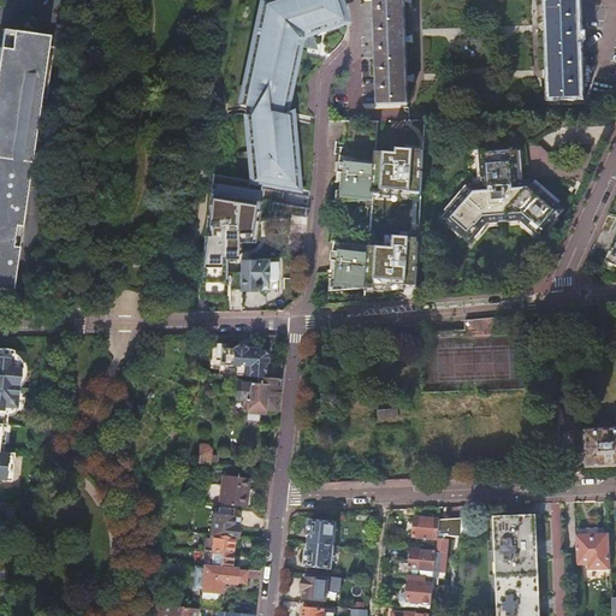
[(277,0),(278,1),(266,5),(264,21),(259,19),(241,106),(260,110),(259,118),(247,116),(253,182),(264,183),(272,184),(272,185),(282,184),(282,187),(297,189),(291,119),(290,113),(289,94),(298,45),(309,34),(345,22),(341,5),(332,7),(330,0),(277,0)]
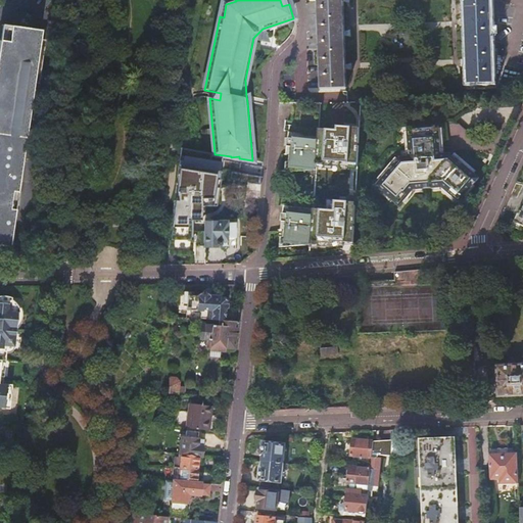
[(319,0),(322,89),(347,88),(347,69),(346,33),(344,0),(319,0)]
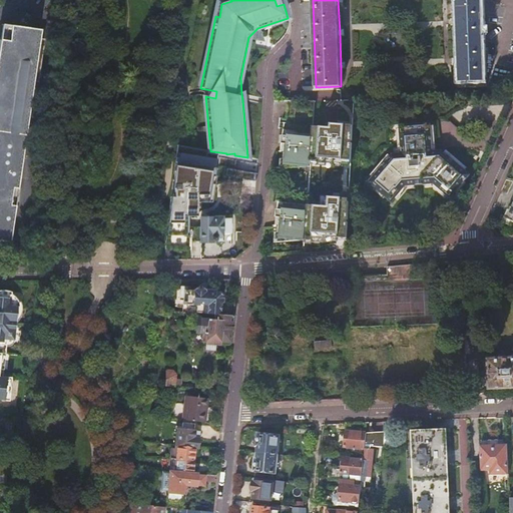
[(483,2),(457,3),(458,23),(459,64),(460,83),(485,82),(483,2)]
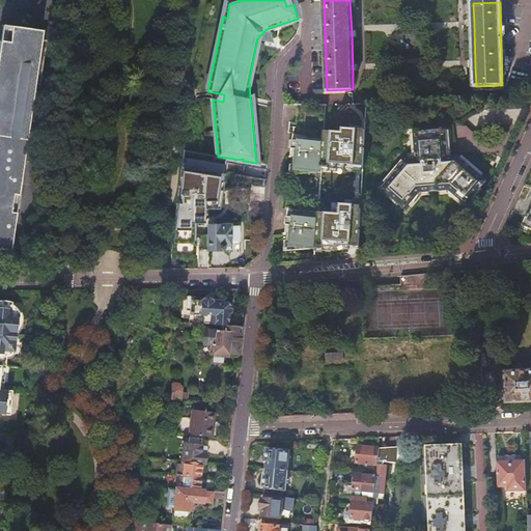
[(46,32),(6,26),(0,65),(0,249),(14,252),(46,32)]
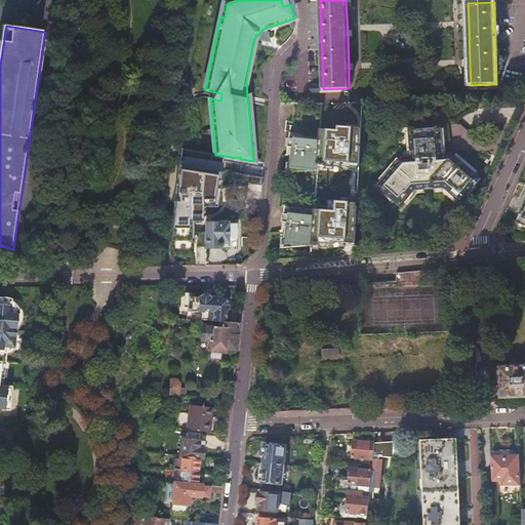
[(247,96),(248,102),(268,107),(269,101),(247,96)]
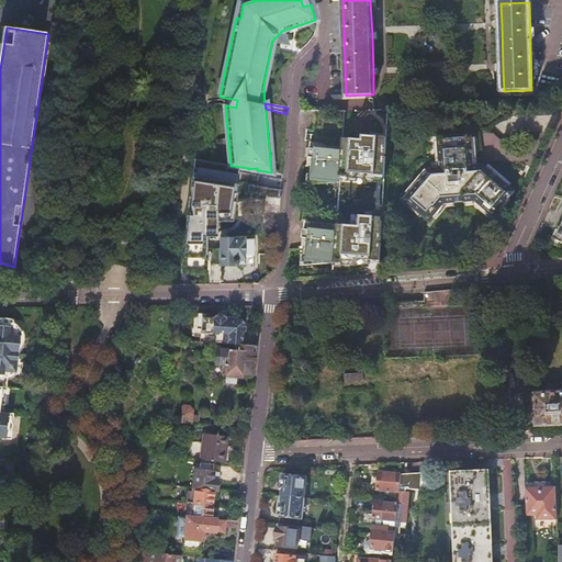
[(474,167),(472,138),(472,137),(439,139),(439,142),(441,170),(437,170),(430,170),(428,172),(409,195),(405,201),(412,206),(423,216),(429,222),(434,217),(445,204),(454,203),(467,203),(476,202),(489,213),(494,217),(499,210),(509,199),(515,192),(509,188),(486,168),(484,166),(478,167),(474,167)]
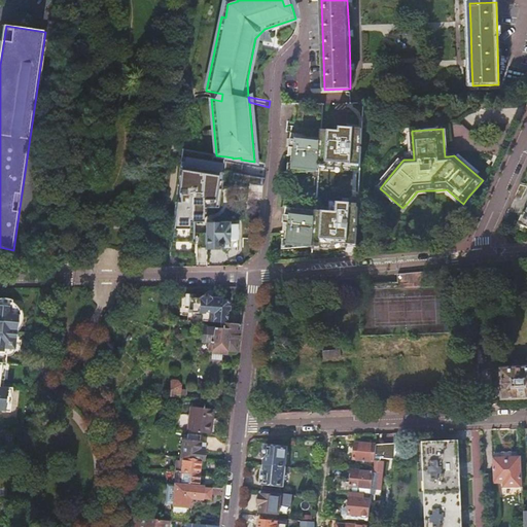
[(311,166),(319,167),(322,135),(291,132),(290,147),(290,148),(293,148),(292,155),(292,164),(291,172),(303,171),(303,167),(311,168),(311,166)]
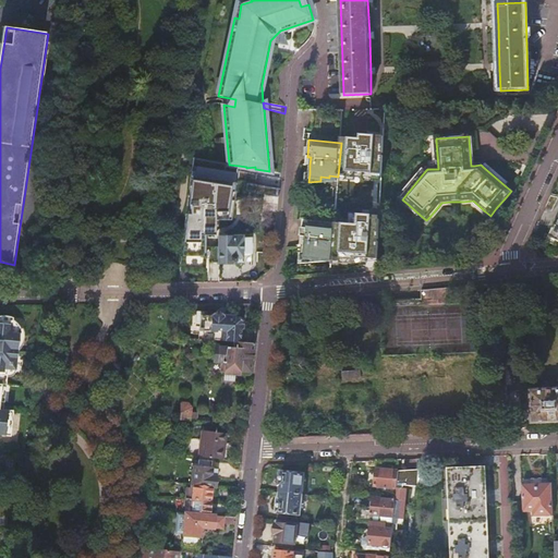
[(193,158),(179,271),(205,271),(205,235),(214,235),(215,220),(227,220),(231,192),(233,192),(234,181),(246,183),(245,192),(278,197),(279,189),(255,185),(257,173),(239,170),(239,166),(229,165),(193,158)]
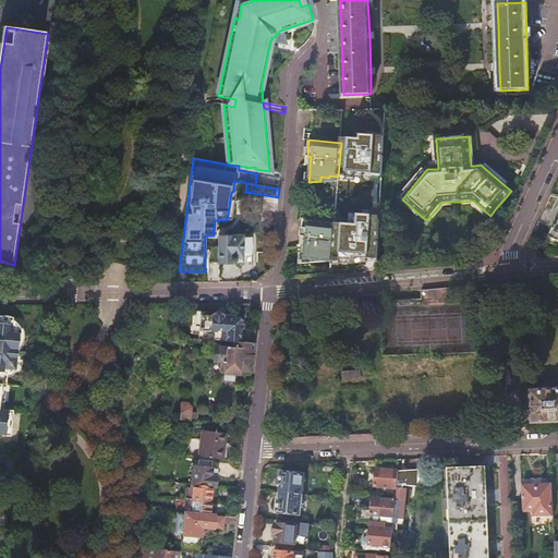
[(486,164),(483,167),(506,186),(509,183),(486,164)]
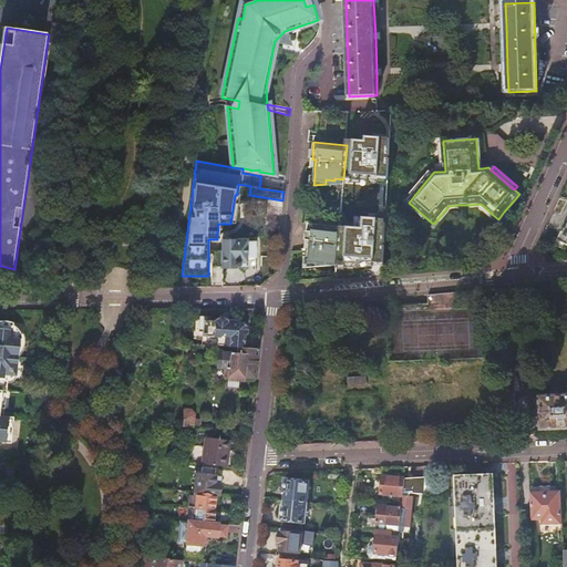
[(410,195),(413,197),(432,174),(430,172),(410,195)]
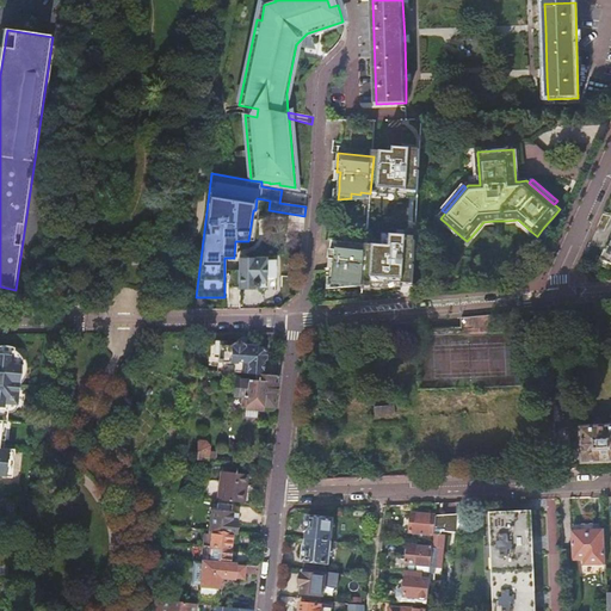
[(335,227),(368,230),(368,223),(335,220),(335,227)]
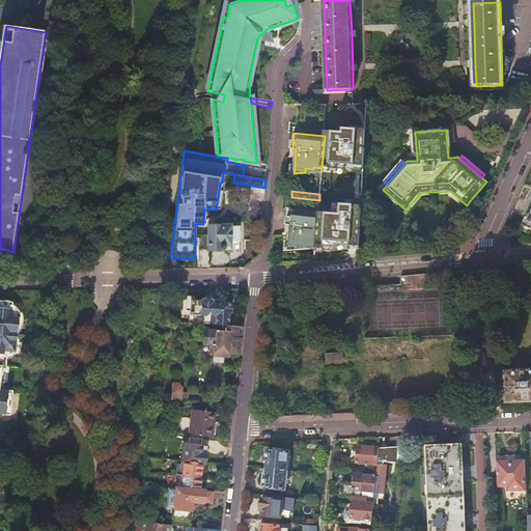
[(459,204),(462,201),(450,191),(441,192),(441,195),(448,195),(459,204)]
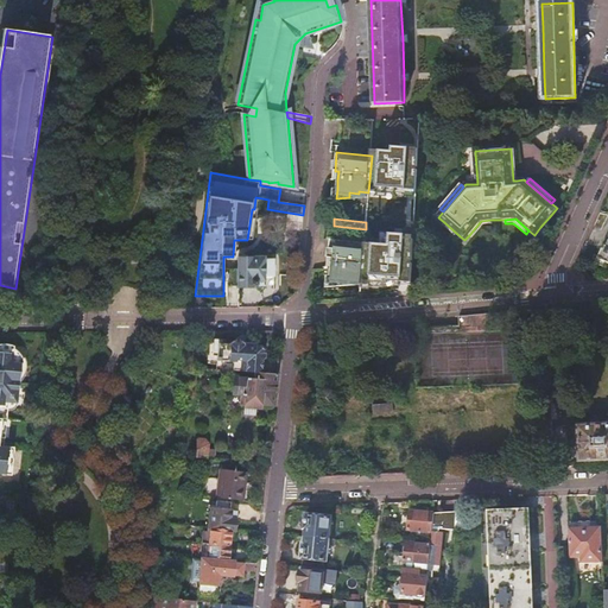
[(492,225),(492,220),(481,221),(469,235),(472,239),(483,226),(492,225)]
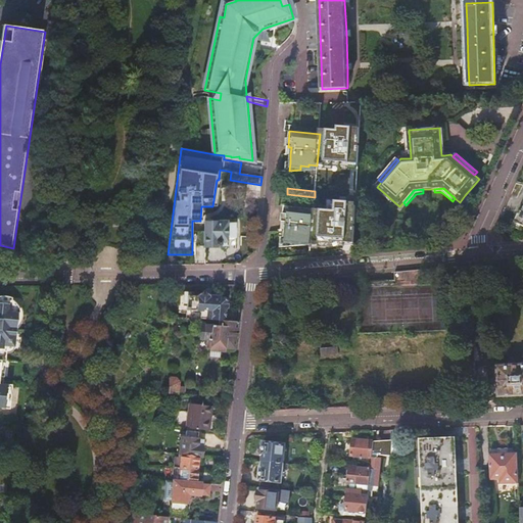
[(302,240),(312,240),(314,209),(284,206),(282,222),(286,223),(285,230),(284,237),(283,245),(294,244),(295,241),(302,242),(302,240)]
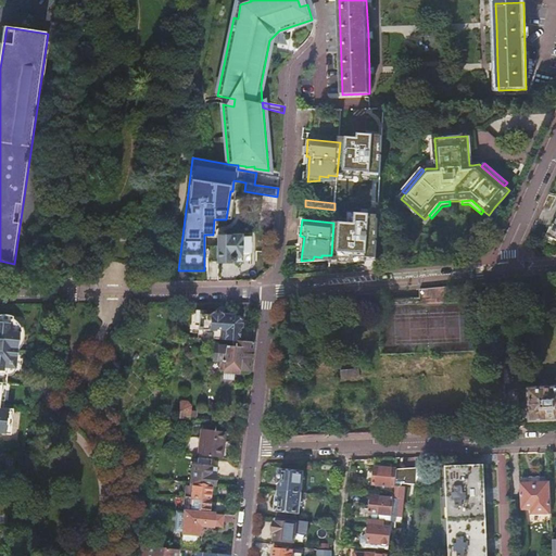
[(555,245),(555,243),(555,236),(552,235),(555,226),(553,225),(545,241),(555,245)]
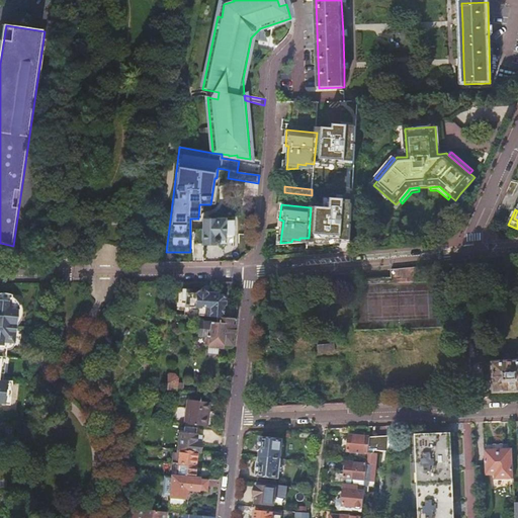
[(225,220),(203,220),(203,245),(208,244),(214,244),(220,244),(220,242),(225,242),(225,220)]
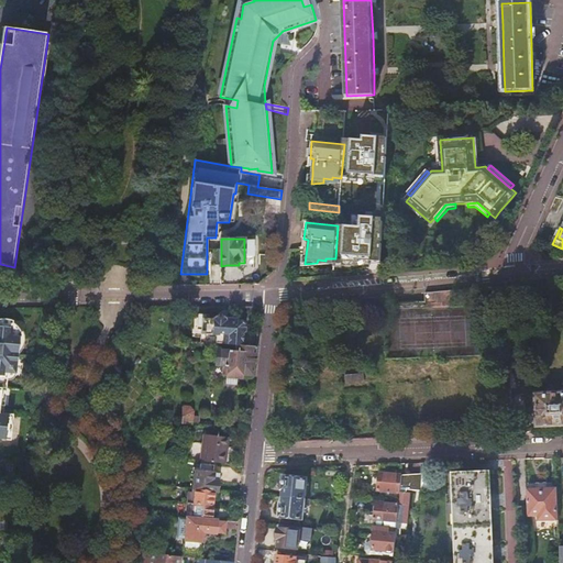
[(301,267),(334,264),(335,258),(326,258),(326,261),(318,260),(317,263),(305,264),(306,255),(302,255),(301,267)]
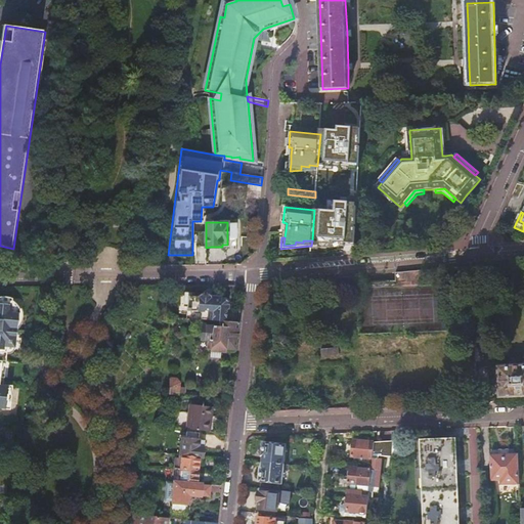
[(423,286),(422,271),(396,273),(396,282),(411,282),(411,286),(423,286)]
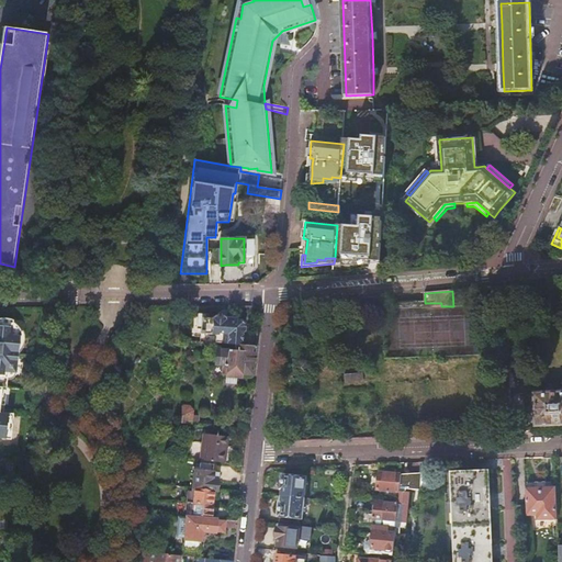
[(0,438),(10,439),(12,414),(0,412),(0,398),(1,388),(6,388),(7,380),(8,372),(11,373),(11,367),(17,368),(18,355),(20,336),(20,333),(15,327),(12,326),(13,321),(9,319),(6,318),(2,318),(0,318),(0,438)]
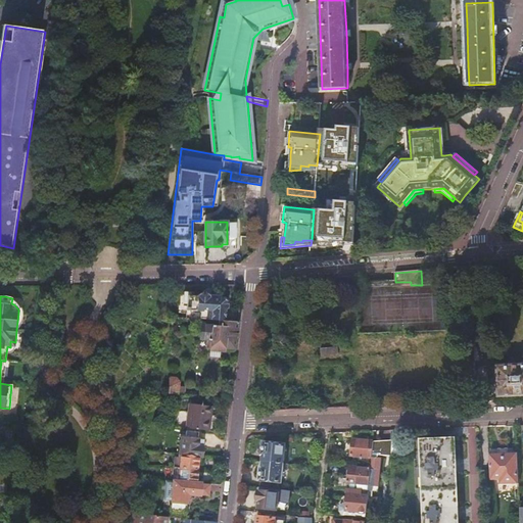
[(187,302),(187,312),(201,313),(200,320),(219,321),(225,322),(226,310),(223,310),(224,304),(224,305),(225,305),(225,304),(226,304),(227,304),(227,303),(227,302),(227,301),(227,300),(226,299),(225,299),(224,299),(223,299),(221,297),(209,296),(208,296),(206,298),(201,298),(201,297),(197,297),(191,296),(187,296),(187,302)]
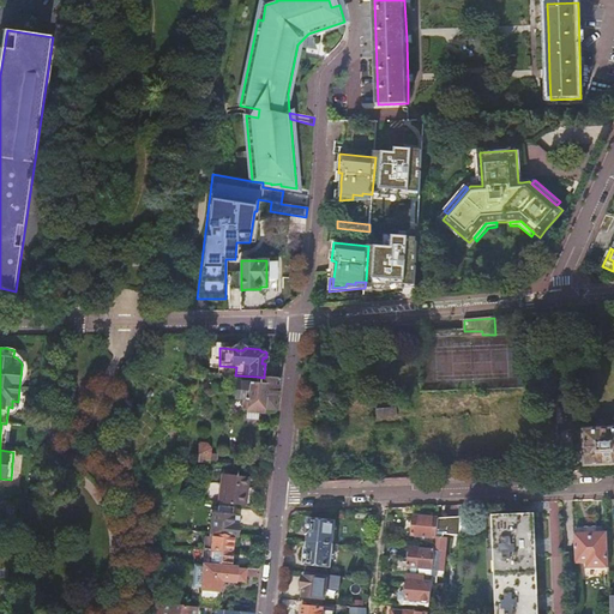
[(18,353),(14,350),(13,356),(17,357),(22,363),(22,367),(19,387),(22,385),(24,383),(26,375),(26,367),(24,360),(18,353)]
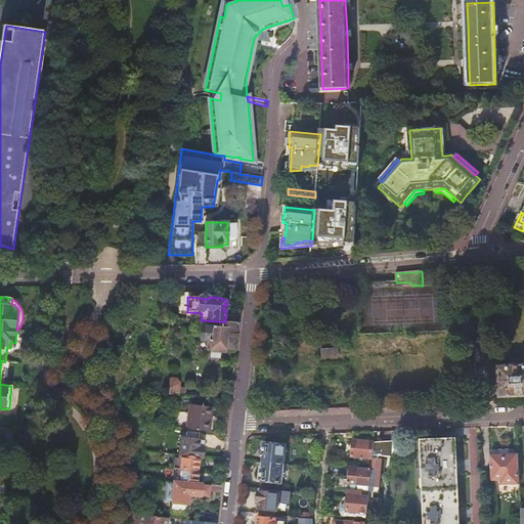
[(352,299),(335,300),(335,308),(352,307),(352,299)]
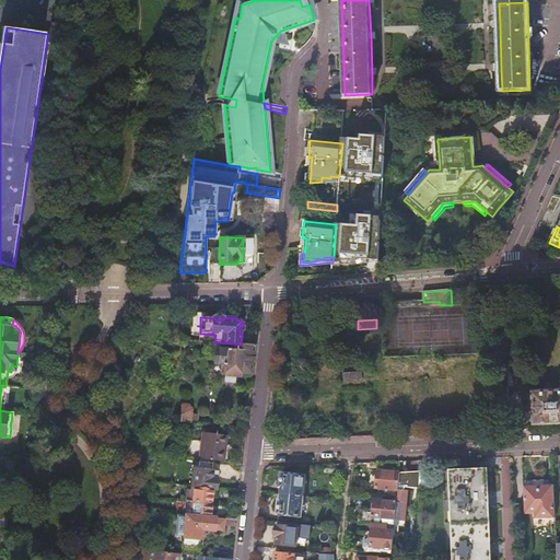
[(201,341),(187,340),(184,381),(196,381),(197,371),(191,371),(193,351),(207,351),(207,342),(201,341)]
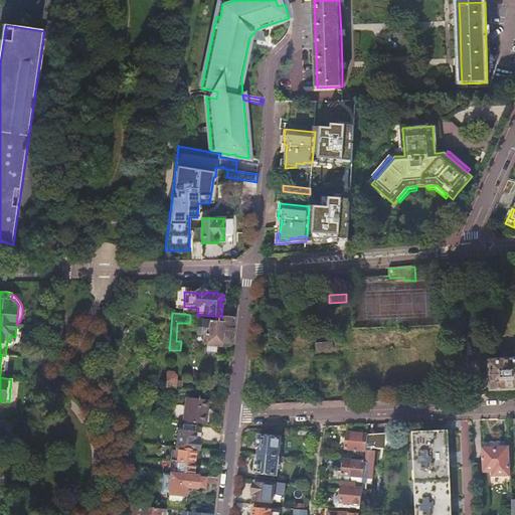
[(232,344),(234,318),(221,317),(215,316),(215,321),(198,320),(197,335),(204,336),(203,344),(207,344),(207,345),(209,345),(218,346),(220,346),(220,343),(232,344)]
